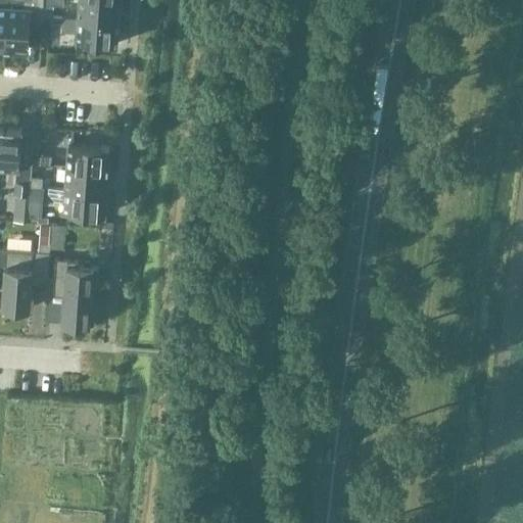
[(7,0),(7,6),(4,47),(28,49),(30,15),(42,16),(43,3),(43,0),(7,0)]
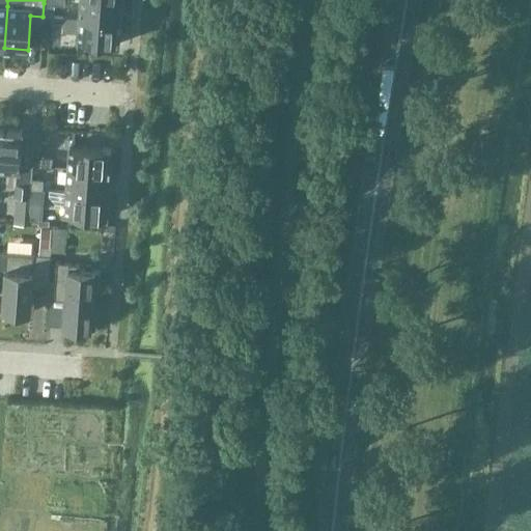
[(120,20),(121,0),(79,0),(78,17),(120,20)]
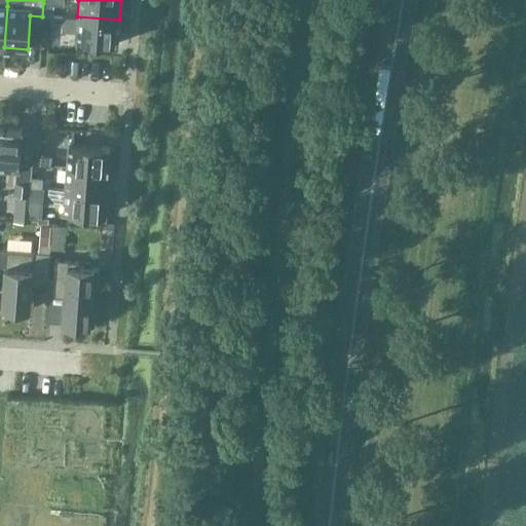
[(62,16),(49,15),(48,26),(61,27),(62,16)]
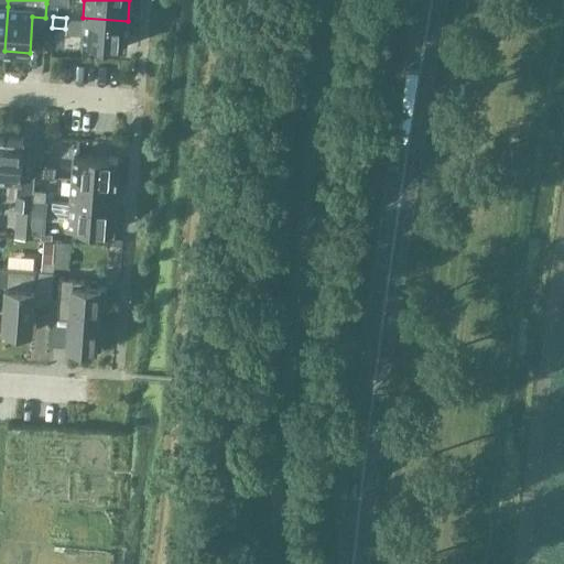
[(65,29),(65,33),(82,33),(82,44),(126,47),(128,21),(83,18),(83,19),(66,18),(65,29)]
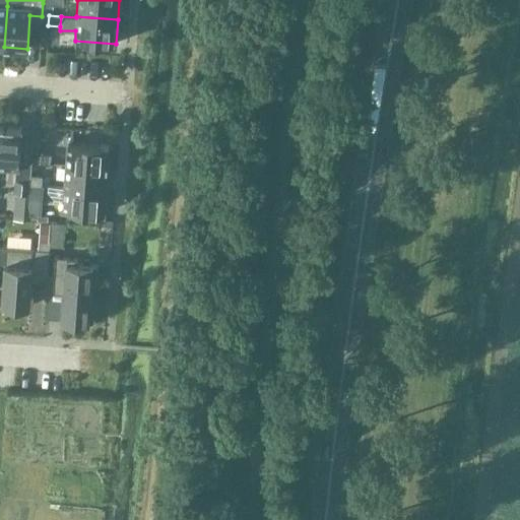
[(45,143),(62,144),(63,120),(46,119),(45,143)]
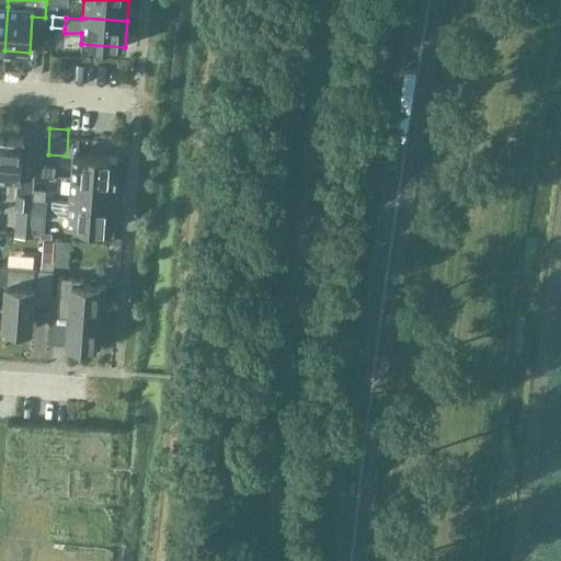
[(23,137),(0,135),(0,180),(20,182),(23,137)]
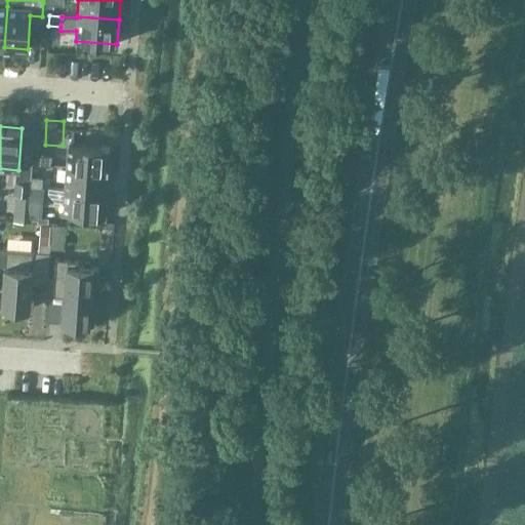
[(109,145),(68,142),(66,162),(108,165),(109,145)]
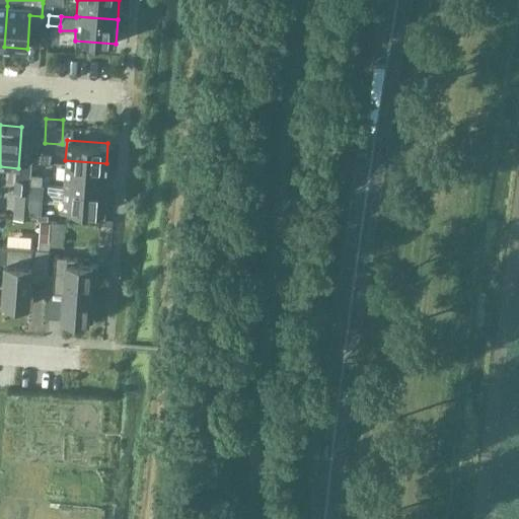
[(51,153),(39,152),(38,162),(50,163),(51,153)]
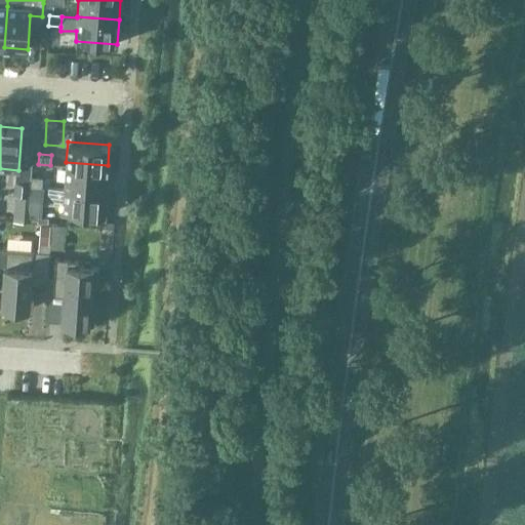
[(106,189),(108,165),(66,162),(65,186),(106,189)]
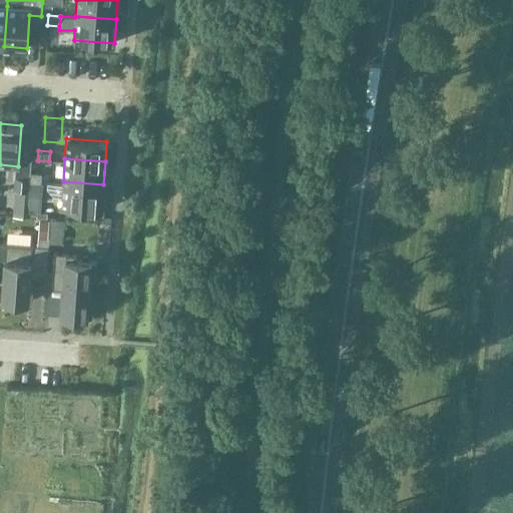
[(30,172),(29,182),(41,183),(42,172),(30,172)]
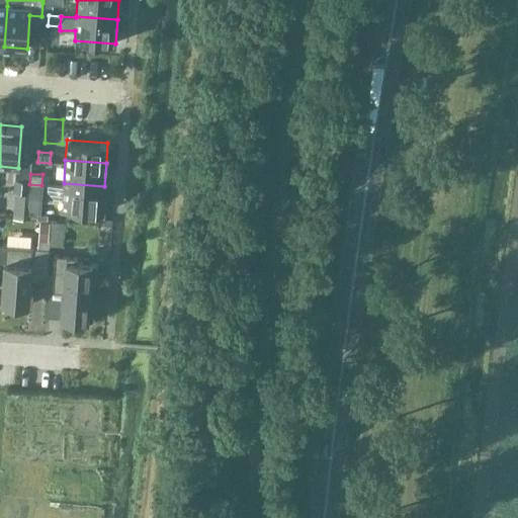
[(14,192),(26,193),(27,181),(15,180),(14,192)]
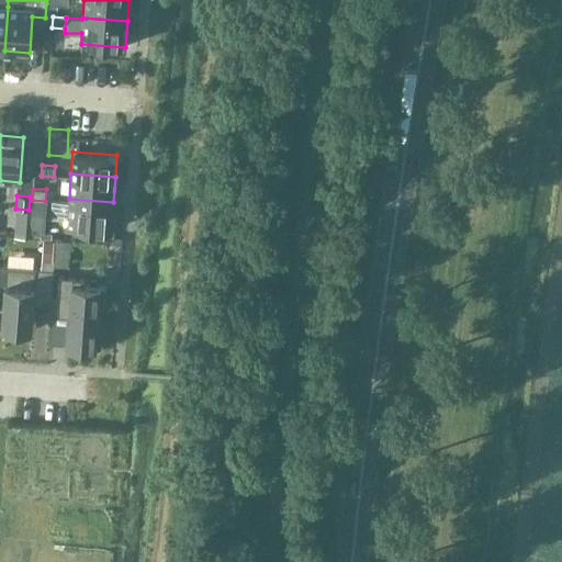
[(111,228),(113,202),(69,199),(67,225),(111,228)]
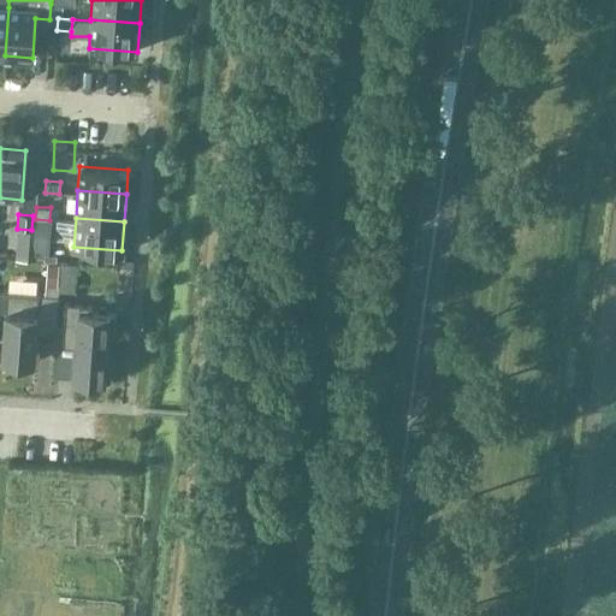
[(49,220),(35,219),(33,255),(48,256),(52,220),(49,220)]
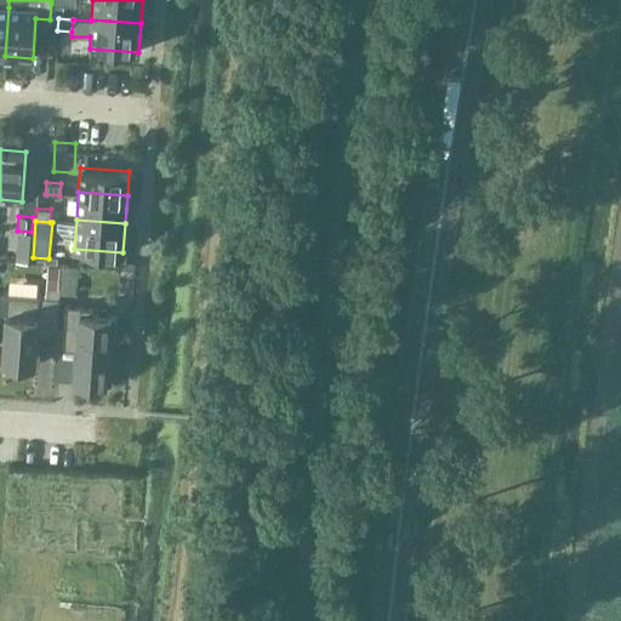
[(60,286),(84,288),(85,257),(61,256),(60,286)]
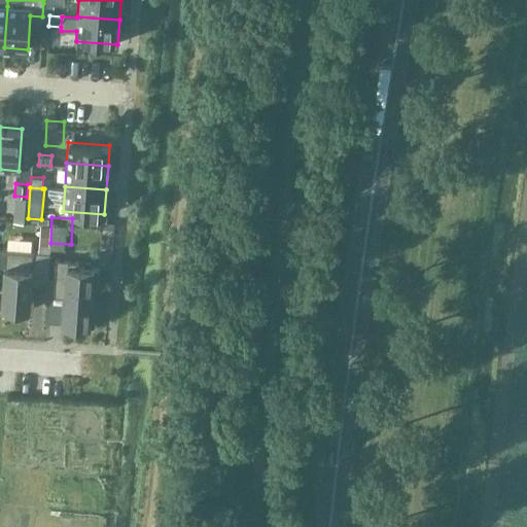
[(50,226),(40,225),(38,252),(50,253),(50,243),(48,243),(50,226)]
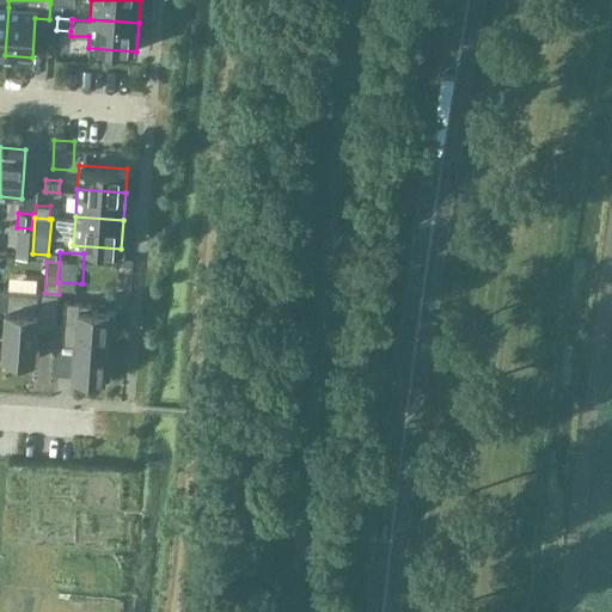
[(0,289),(0,311),(5,312),(4,334),(0,332),(0,357),(34,361),(36,323),(56,324),(59,294),(44,293),(7,291),(0,289)]
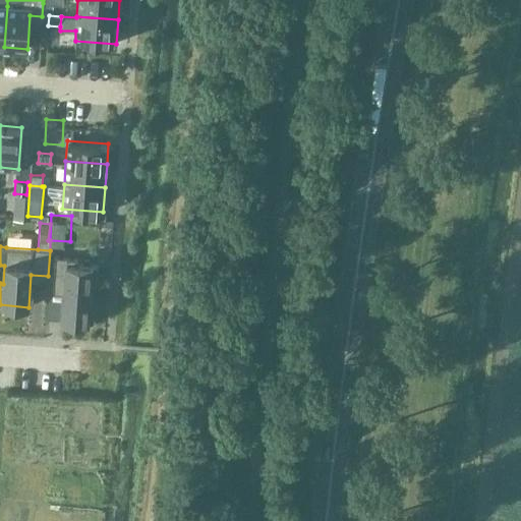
[(53,256),(51,287),(64,288),(61,321),(94,324),(95,302),(90,301),(92,282),(96,283),(98,265),(77,264),(77,258),(53,256)]
